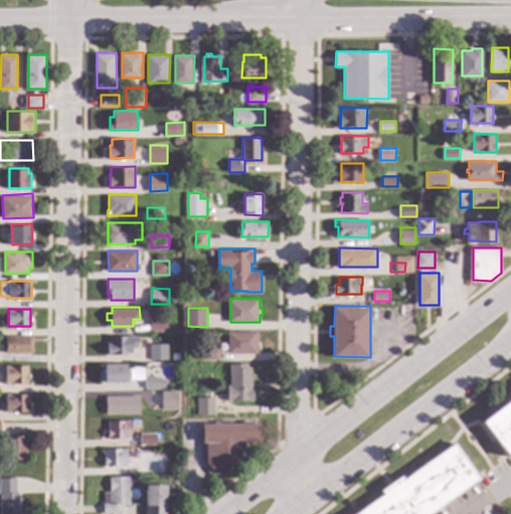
[(169,331),(152,331),(152,316),(169,316),(169,331)]
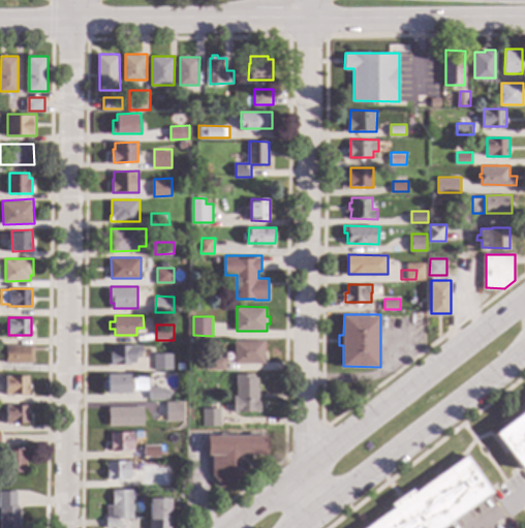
[(266,363),(236,363),(236,339),(266,339),(266,363)]
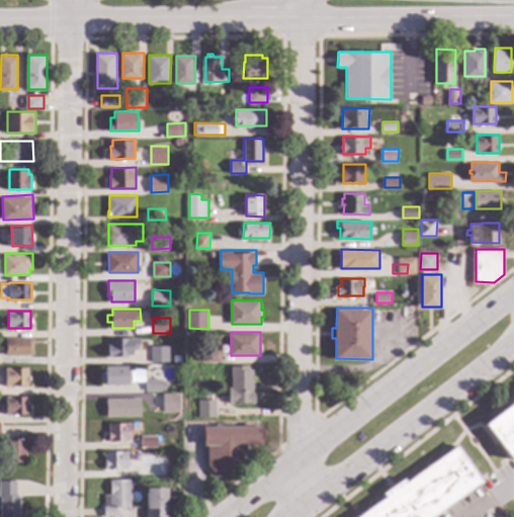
[(30,338),(34,338),(34,353),(30,353),(30,354),(6,354),(6,337),(30,337),(30,338)]
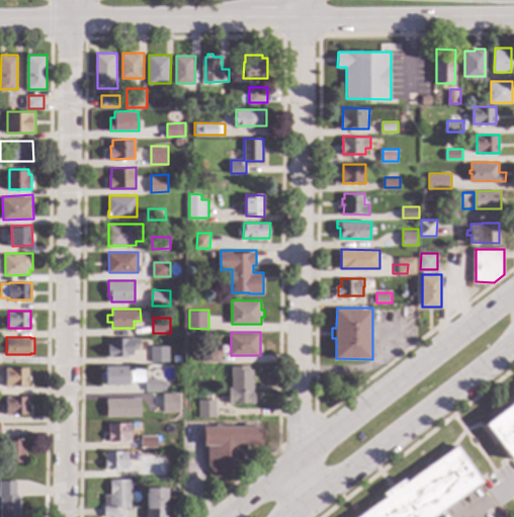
[(140,348),(134,348),(135,354),(130,354),(130,356),(109,356),(109,344),(109,339),(111,339),(111,337),(140,337),(140,348)]
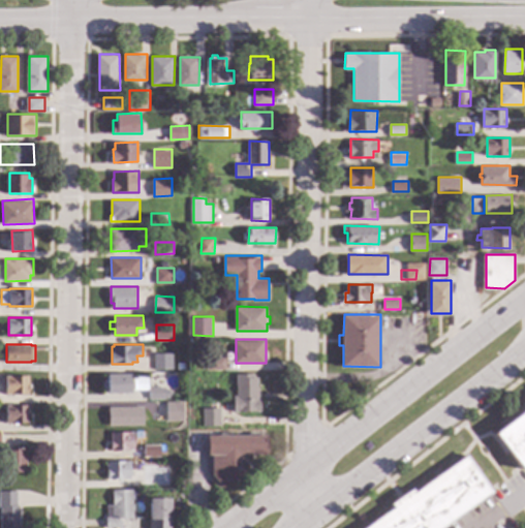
[(174,369),(156,369),(156,352),(157,352),(174,352),(174,369)]
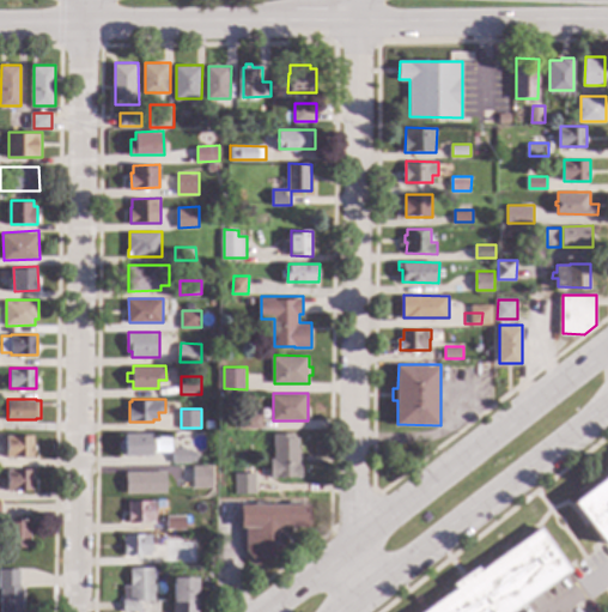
[(263,428),(243,428),(243,413),(263,413),(263,428)]
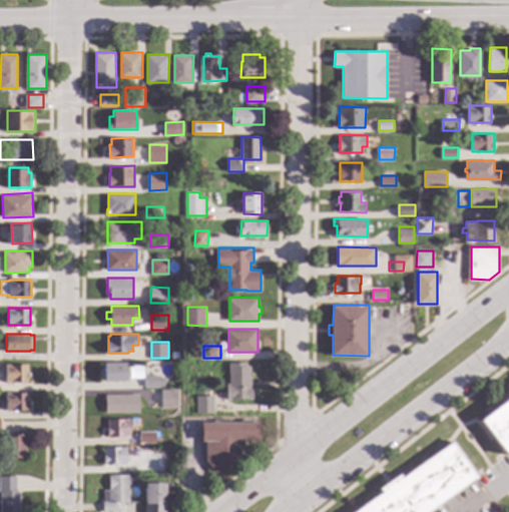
[(128,380),(122,380),(122,383),(117,383),(117,380),(106,380),(106,362),(128,362),(128,380)]
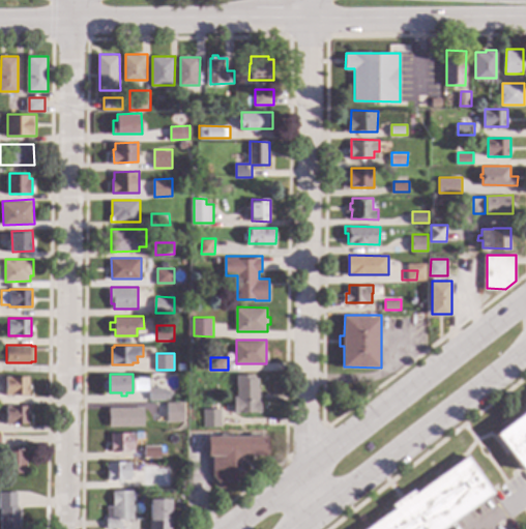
[(256,377),(259,377),(259,387),(261,387),(261,399),(263,399),(263,412),(235,411),(235,395),(238,395),(238,374),(256,374),(256,377)]
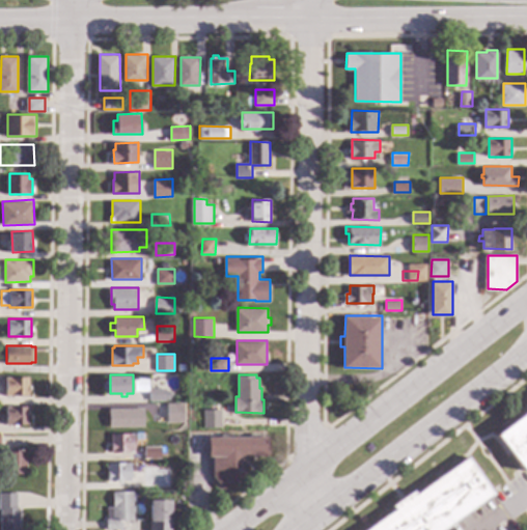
[(30,394),(7,395),(7,377),(30,377),(30,394)]
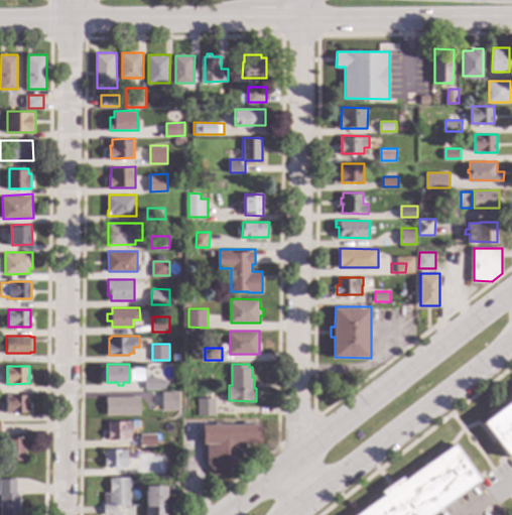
[(132,379),(146,379),(146,367),(131,367),(132,379)]
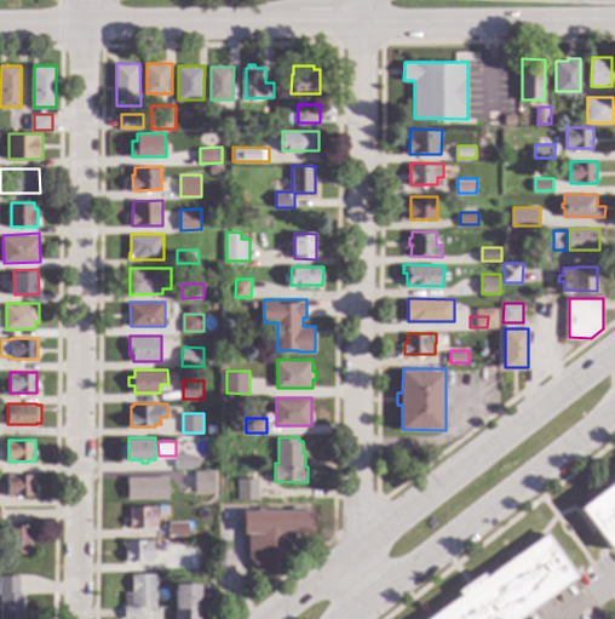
[(205,460),(205,466),(177,466),(177,453),(195,452),(205,460)]
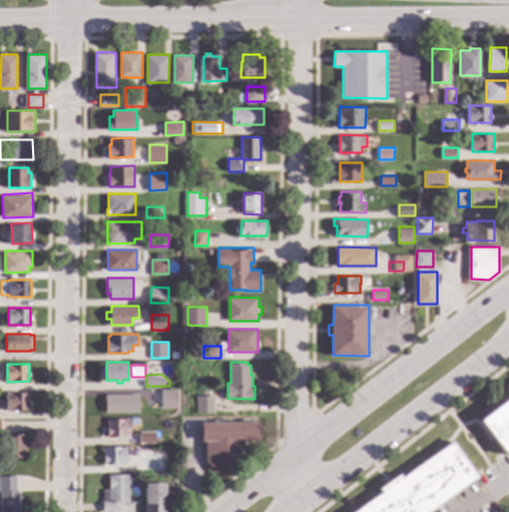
[(178,407),(164,407),(164,389),(179,390),(178,407)]
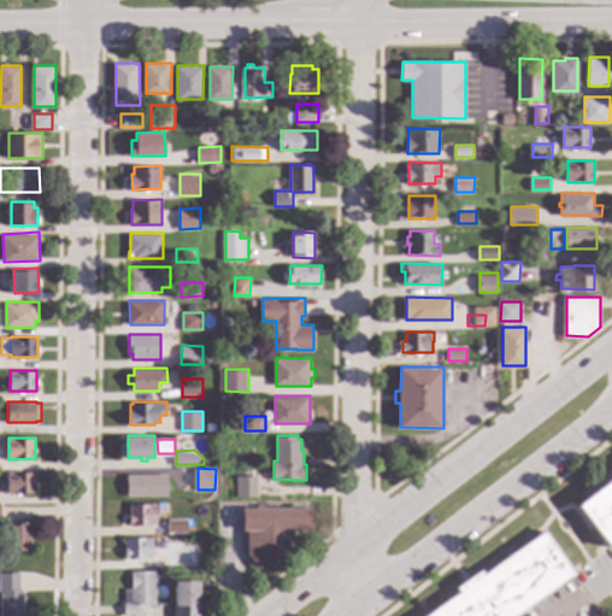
[(36,493),(9,493),(9,471),(36,471),(36,493)]
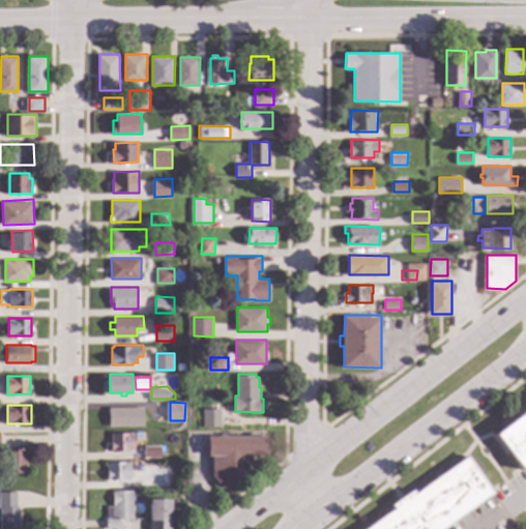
[(146,424),(111,425),(111,407),(145,406),(146,424)]
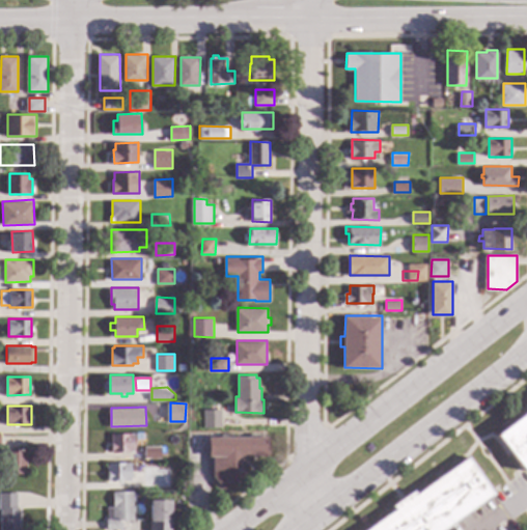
[(222,426),(205,426),(205,409),(222,409),(222,426)]
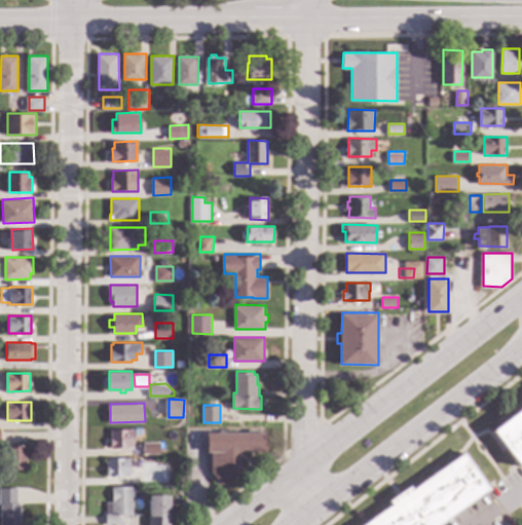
[(521,466),(520,467),(491,429),(521,406),(521,466)]
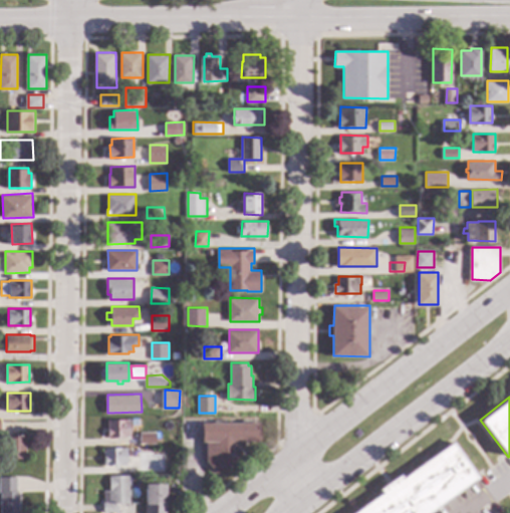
[(132,437),(110,437),(109,419),(132,419),(132,437)]
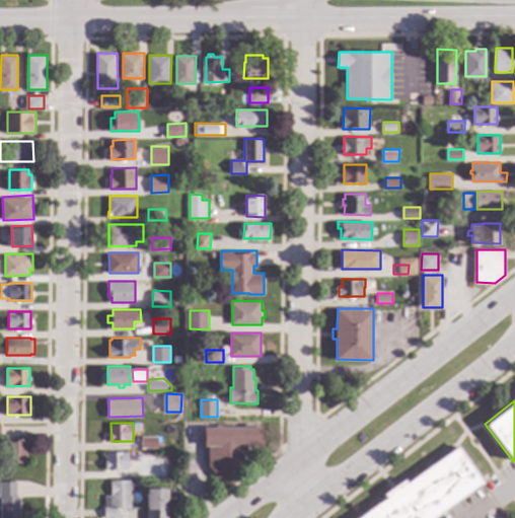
[(264,445),(236,445),(236,454),(241,461),(219,477),(209,464),(209,445),(205,445),(205,425),(264,426),(264,445)]
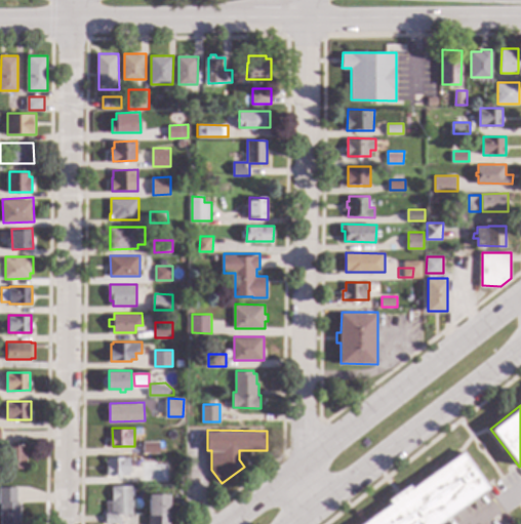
[(161,452),(145,452),(145,441),(161,441),(161,452)]
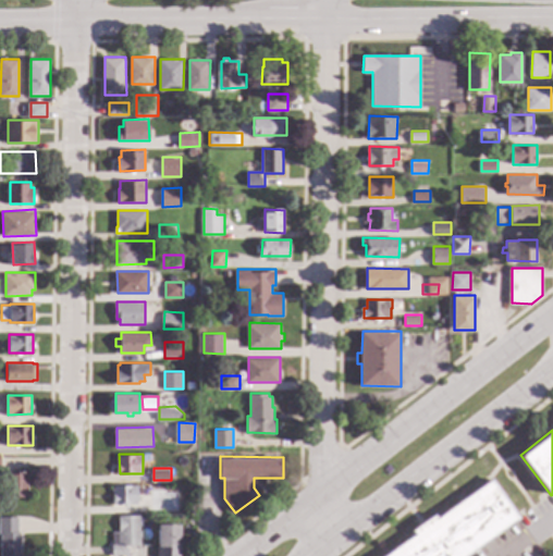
[(27,496),(8,496),(8,471),(28,471),(27,496)]
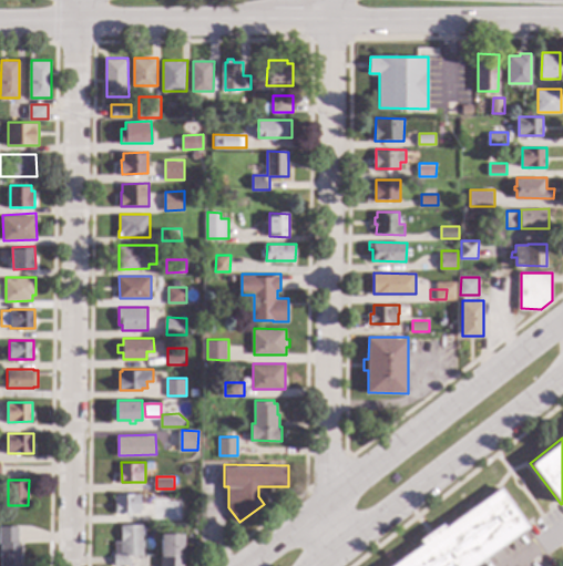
[(531,526),(474,565),(388,565),(421,543),(419,539),(443,522),(446,525),(502,485),(531,526)]
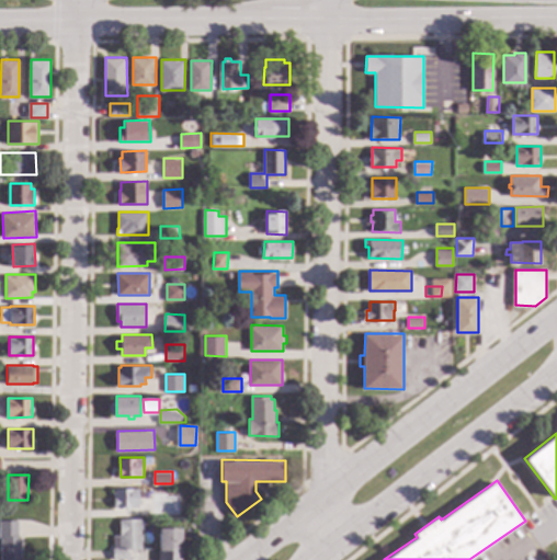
[(139,506),(116,506),(116,488),(139,488),(139,506)]
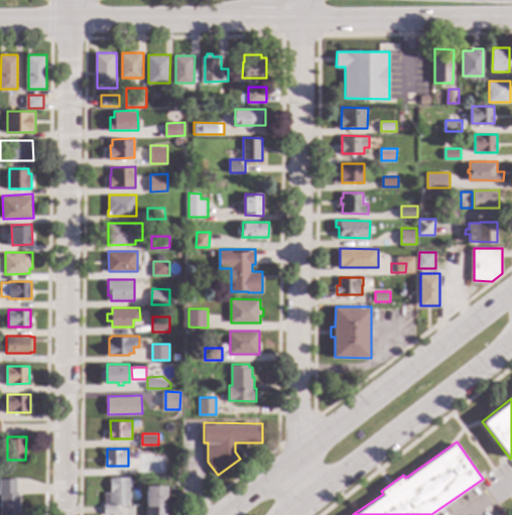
[(157,473),(142,473),(142,462),(158,462),(157,473)]
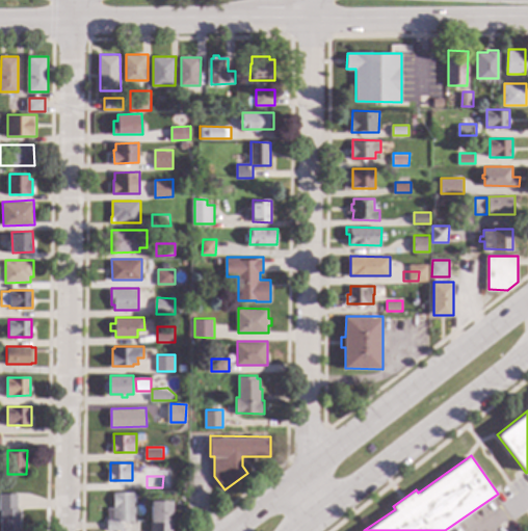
[(135,520),(123,521),(123,529),(109,530),(108,520),(110,520),(110,508),(115,508),(114,493),(135,492),(135,520)]
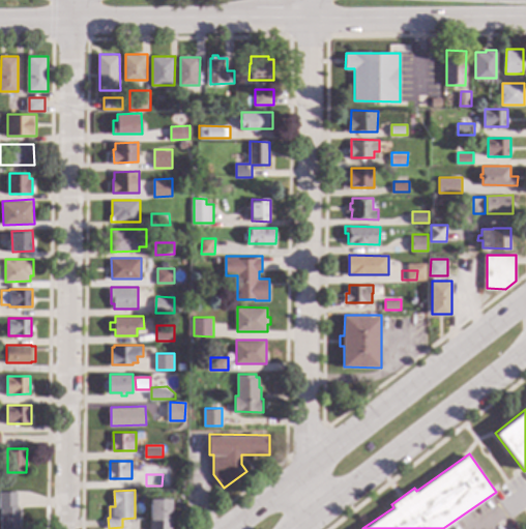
[(20,505),(22,505),(21,528),(2,528),(2,507),(0,507),(0,491),(20,491),(20,505)]
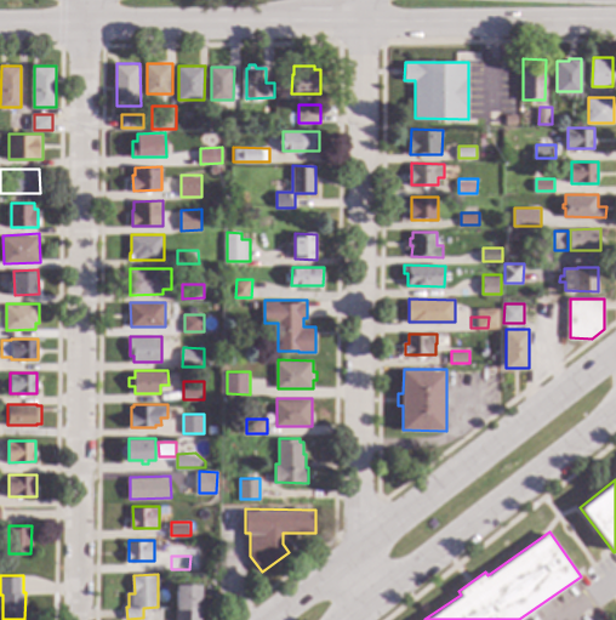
[(201,619),(177,619),(177,584),(201,585),(201,619)]
